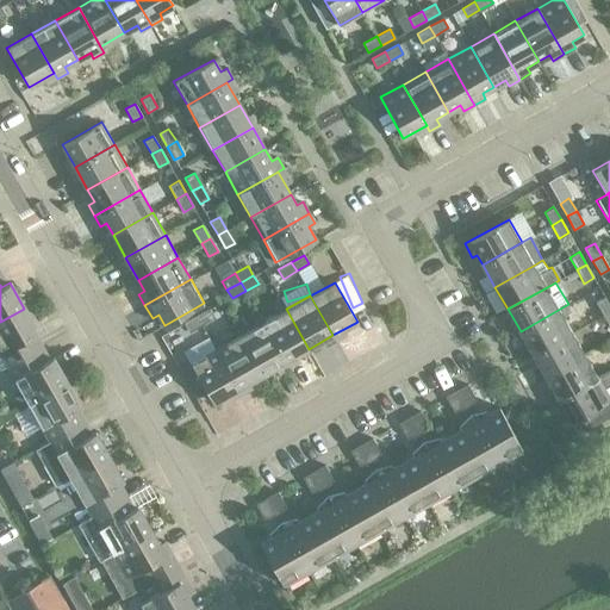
[(609,310),(609,306),(604,297),(595,302),(602,315),(609,310)]
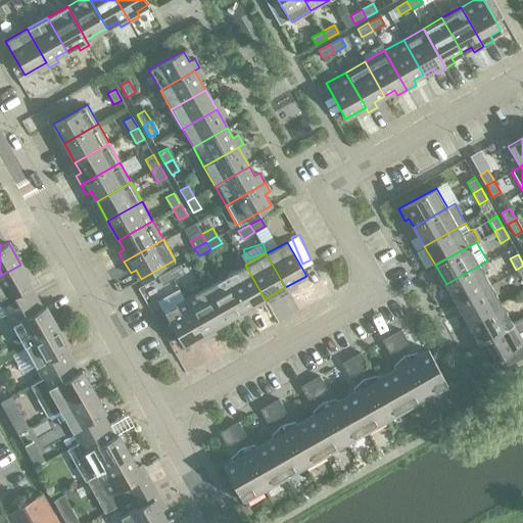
[(0,306),(5,316),(32,300),(25,288),(32,284),(20,265),(0,276),(0,306)]
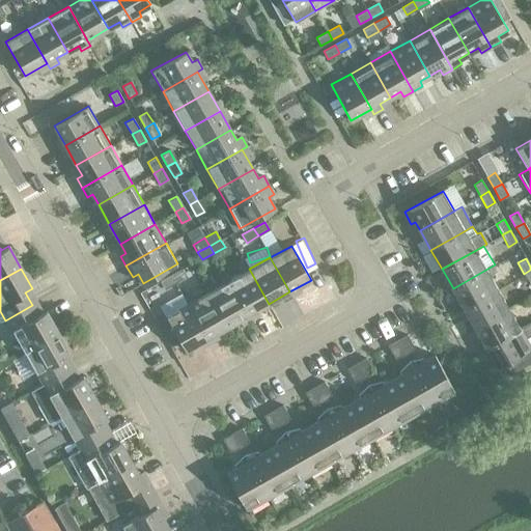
[(175,283),(187,276),(183,269),(171,275),(175,283)]
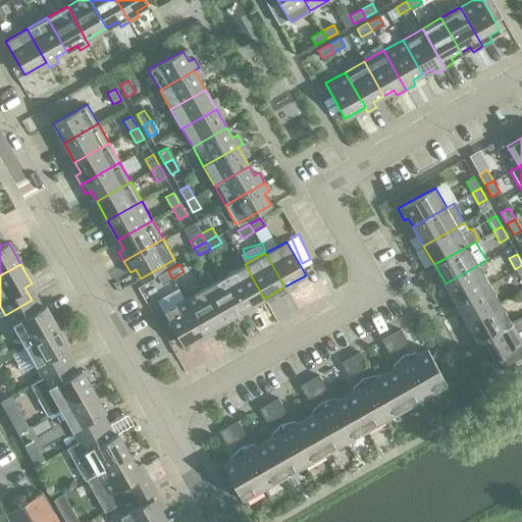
[(244,310),(264,299),(245,264),(224,276),(244,310)]
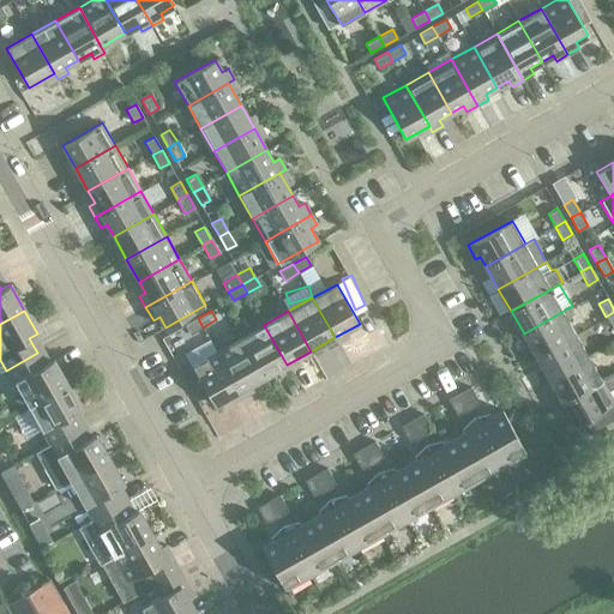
[(536,356),(577,333),(564,311),(524,333),(536,356)]
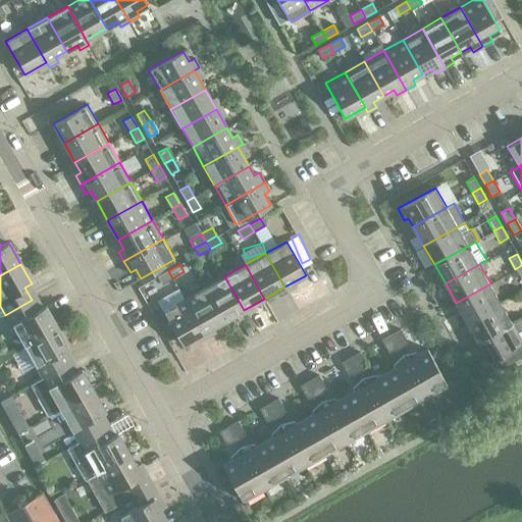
[(172,278),(168,270),(157,276),(161,283),(172,278)]
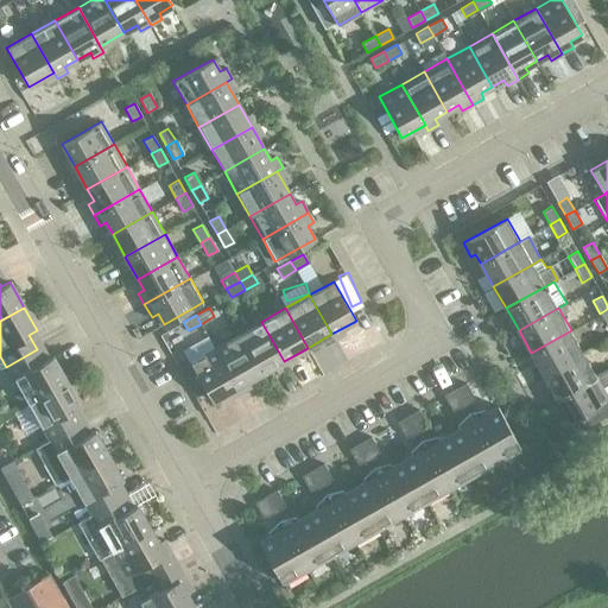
[(238,335),(260,374),(284,361),(261,322),(238,335)]
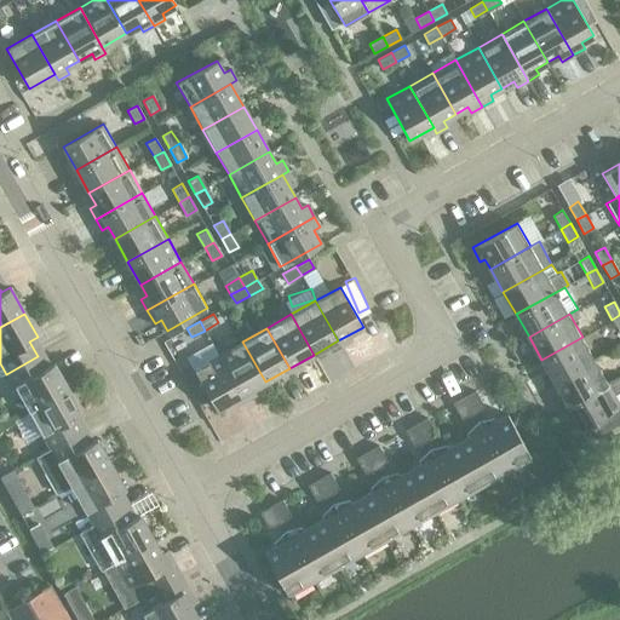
[(555,383),(595,360),(583,337),(541,360),(555,383)]
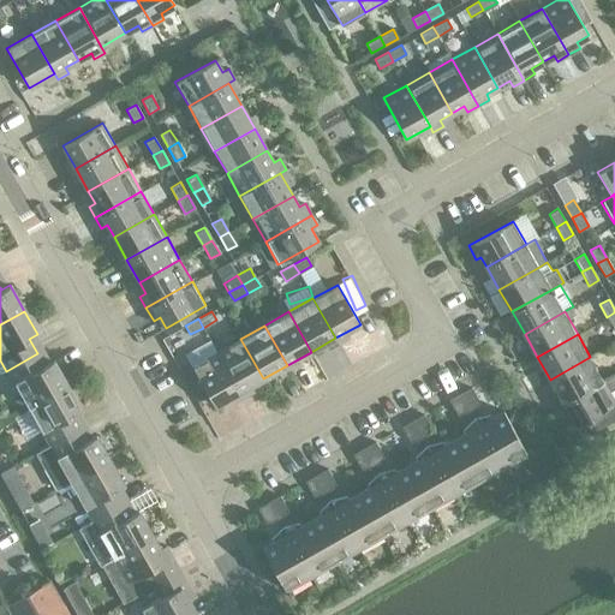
[(250,386),(263,378),(240,339),(218,352),(239,392),(243,398),(254,392),(250,386)]
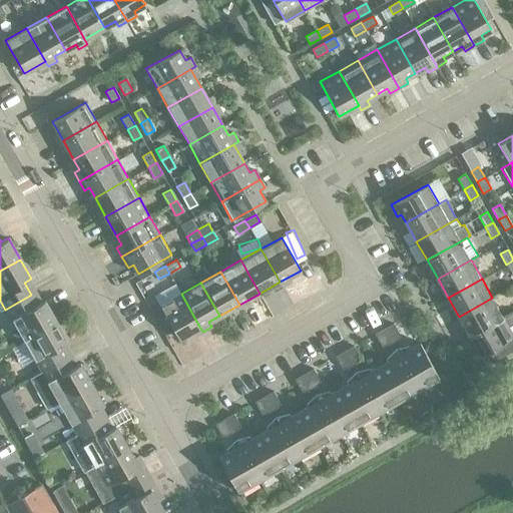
[(202,332),(199,327),(181,294),(160,306),(179,339),(190,332),(193,337),(202,332)]
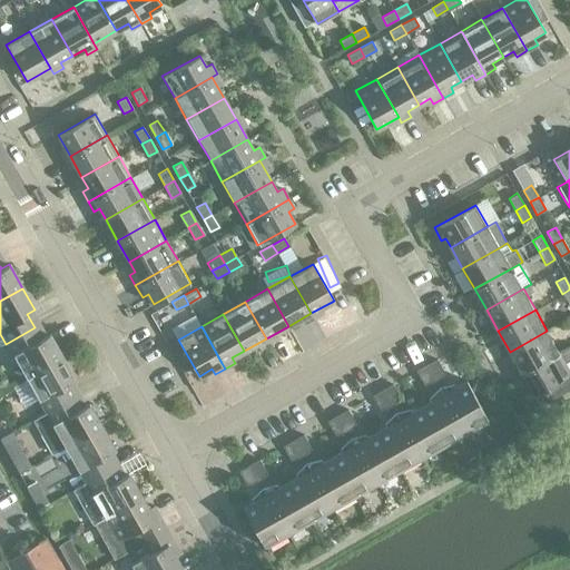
[(26,379),(62,357),(49,335),(40,340),(35,327),(6,344),(26,379)]
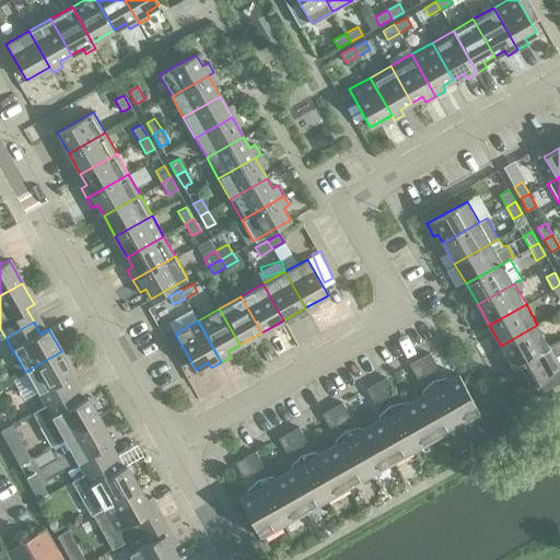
[(513,366),(549,346),(537,325),(501,346),(513,366)]
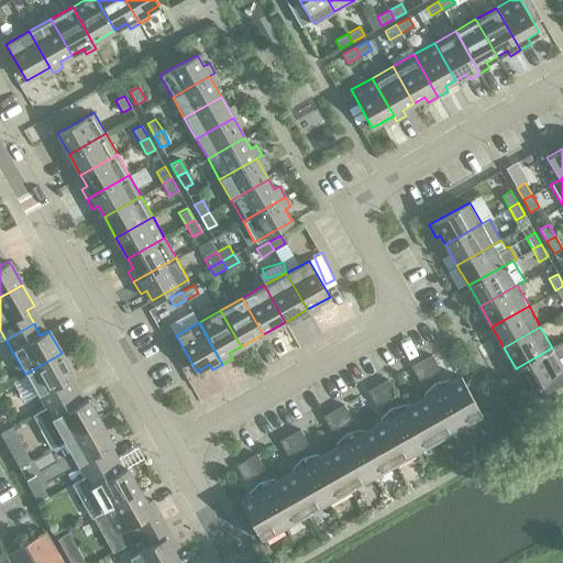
[(562,341),(552,348),(516,368),(520,377),(517,379),(523,392),(562,368),(562,365),(558,355),(562,352),(562,341)]
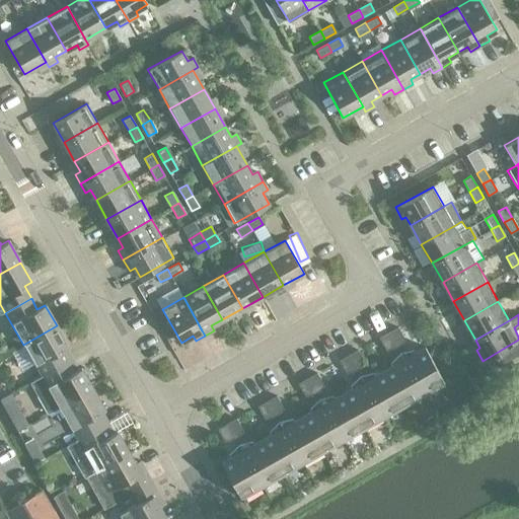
[(41,376),(67,362),(61,351),(68,347),(57,325),(23,345),(41,376)]
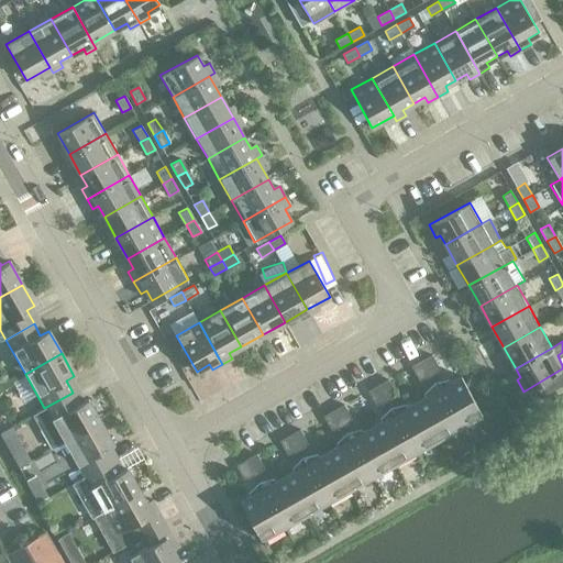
[(426,367),(435,361),(432,355),(422,361),(426,367)]
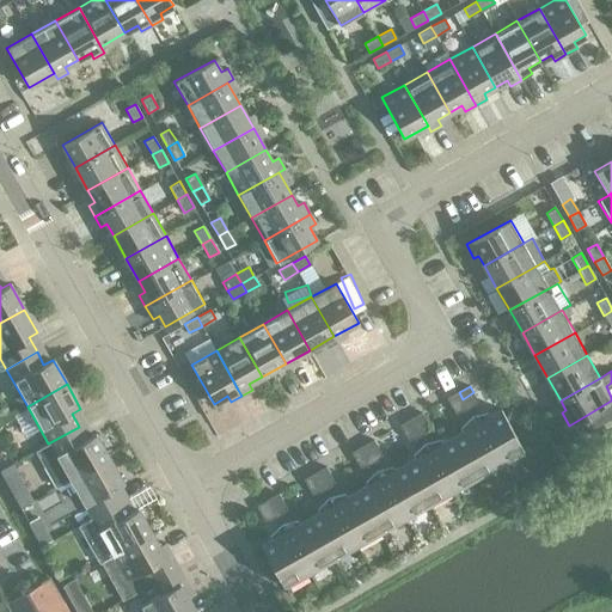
[(452,405),(463,399),(459,392),(448,398),(452,405)]
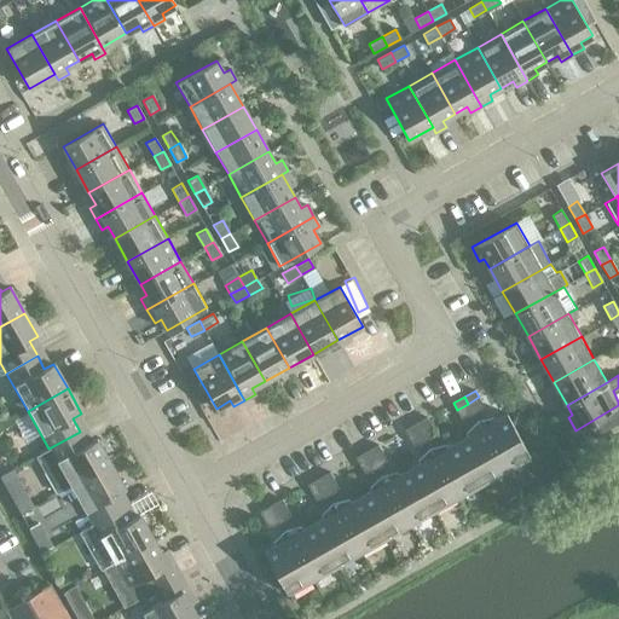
[(468,404),(473,414),(482,404),(479,397),(468,404)]
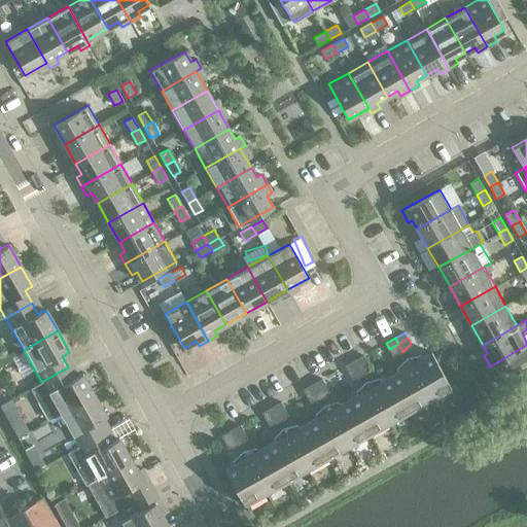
[(393,355),(402,352),(398,344),(389,349),(393,355)]
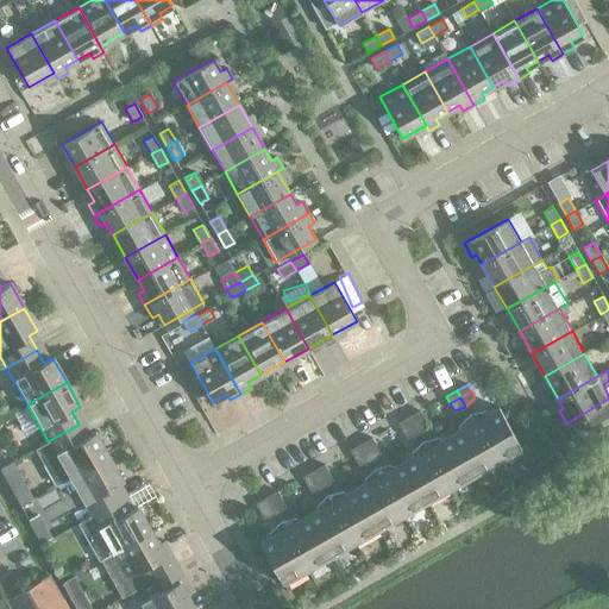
[(472,421),(496,464),(522,450),(498,407),(472,421)]
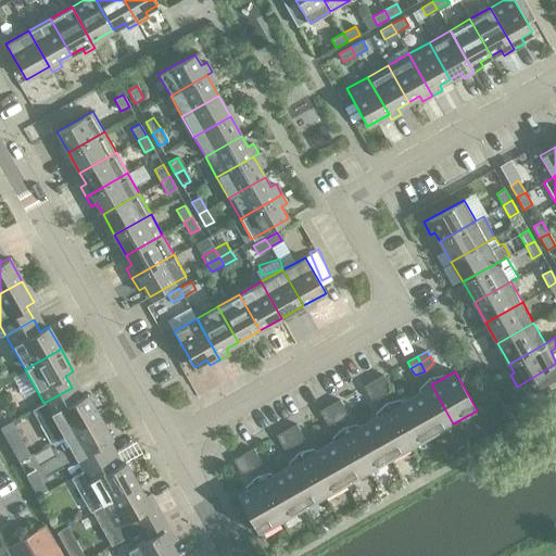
[(377,387),(387,381),(383,375),(374,380),(377,387)]
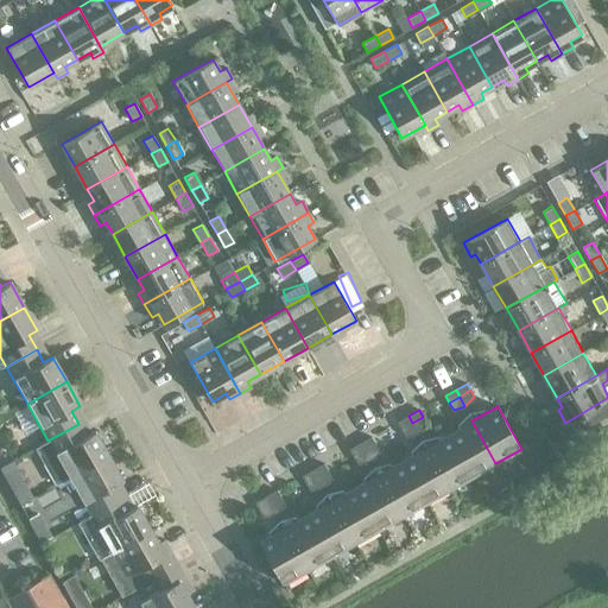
[(401,429),(412,423),(409,416),(398,422),(401,429)]
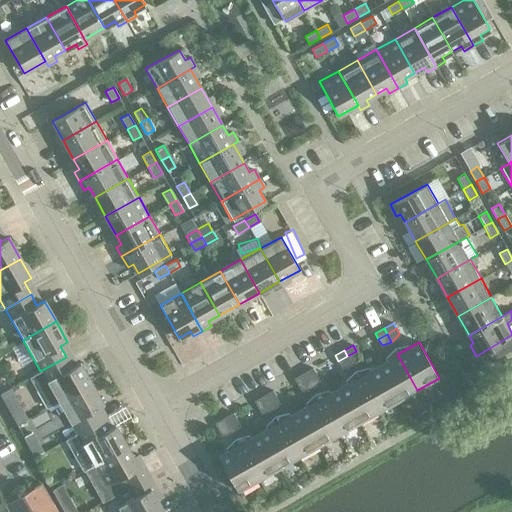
[(360,357),(356,351),(347,356),(352,365),(360,357)]
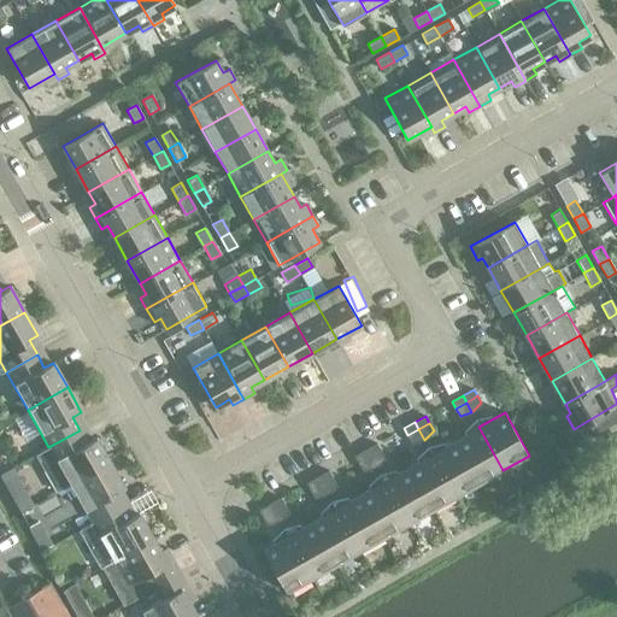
[(479,483),(503,470),(479,427),(454,441),(479,483)]
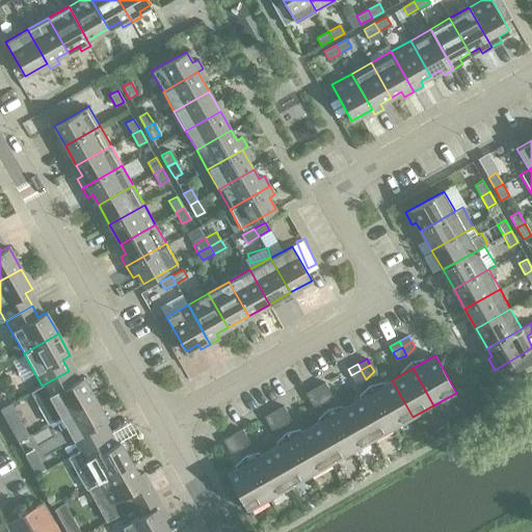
[(351,375),(355,381),(366,379),(361,370),(351,375)]
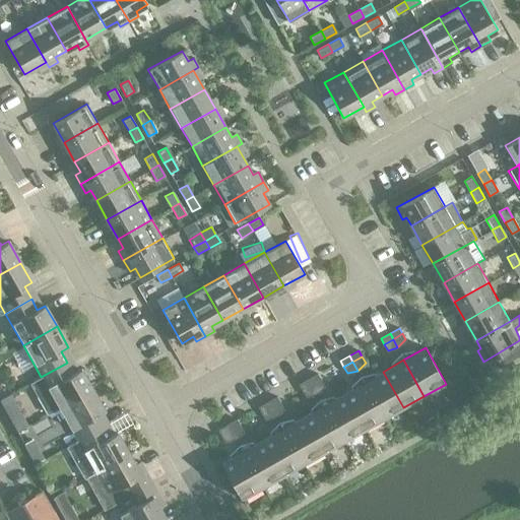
[(73,373),(67,363),(41,377),(30,383),(49,415),(59,409),(92,390),(81,369),(73,373)]
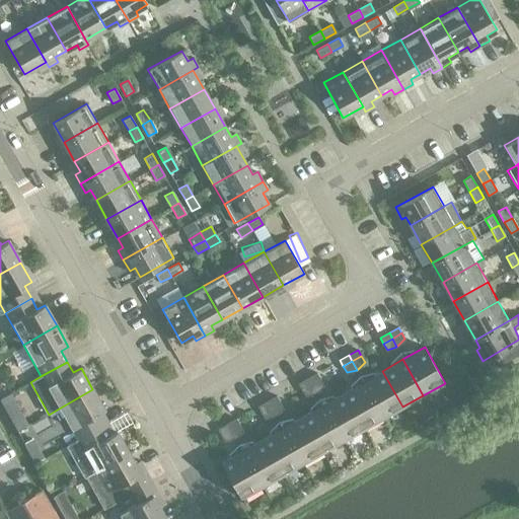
[(402,406),(382,371),(362,382),(382,418),(402,406)]
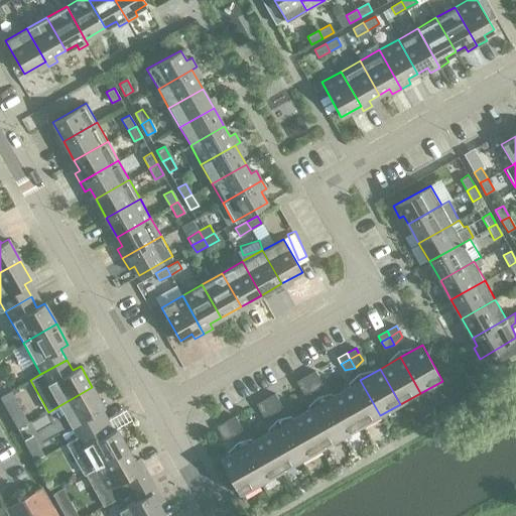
[(309,382),(318,377),(315,371),(306,376),(309,382)]
